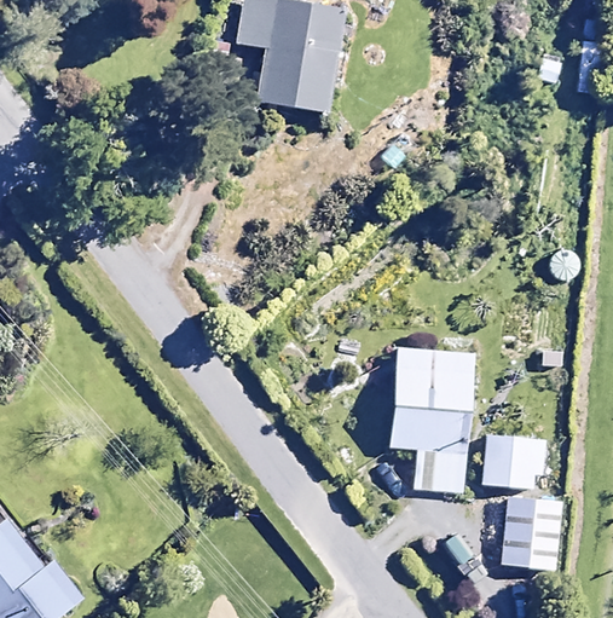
[(341,13),(265,0),(244,0),(237,42),(266,47),(256,100),(323,113),(341,13)]
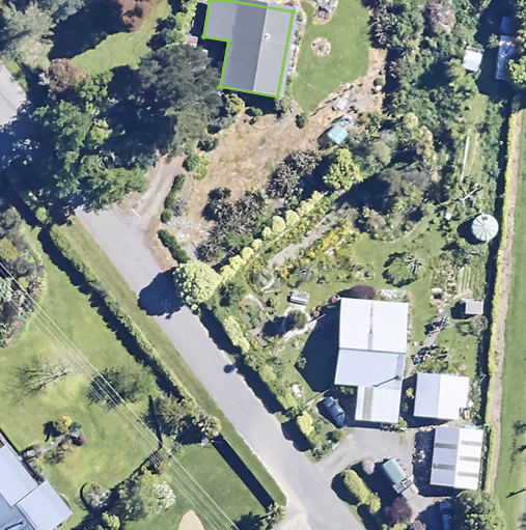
[(525,26),(502,23),(495,78),(525,82),(525,26)]
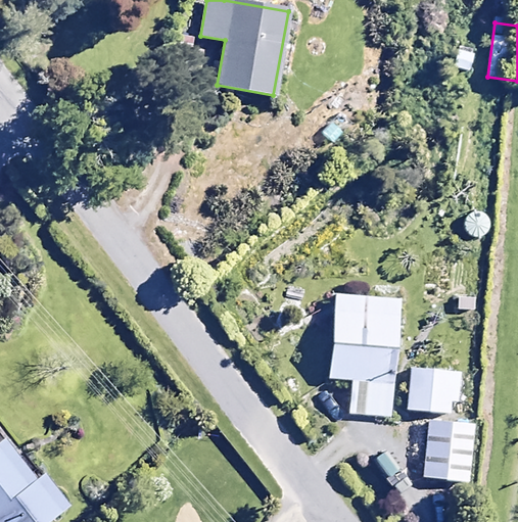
[(399,298),(335,293),(329,377),(352,379),(350,413),(391,416),(399,298)]
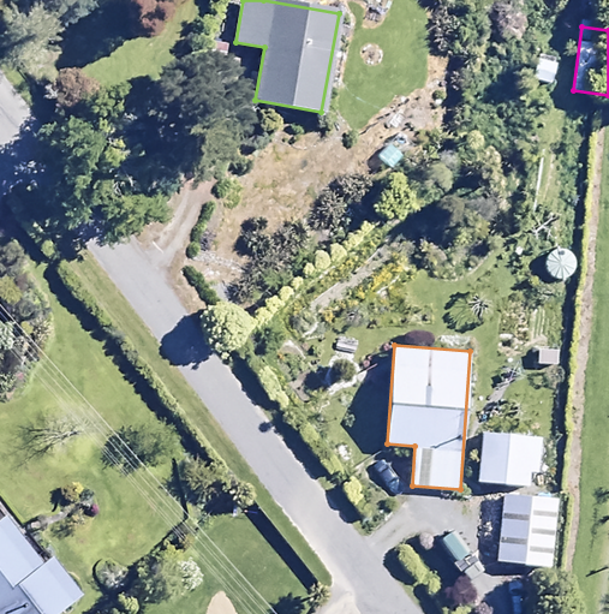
[(543,435),(483,430),(478,482),(539,487),(543,435)]
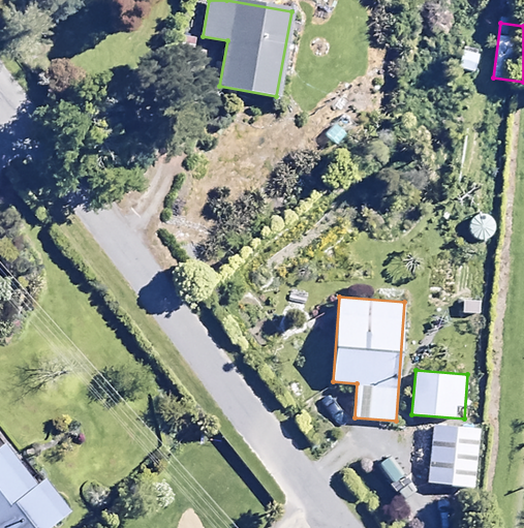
[(0,527),(43,527),(67,510),(0,423),(0,527)]
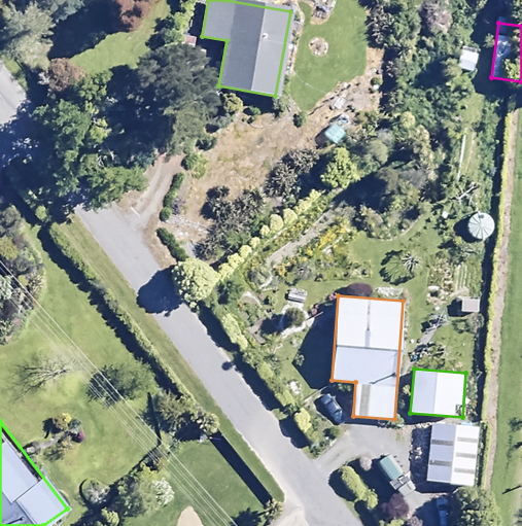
[(432,422),(426,479),(477,485),(483,427),(432,422)]
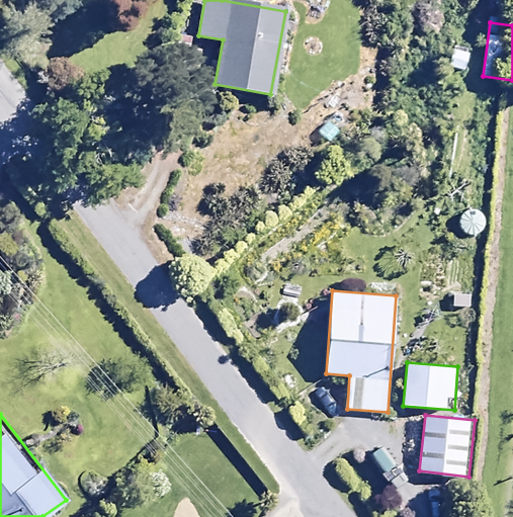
All buildings are outlined.
